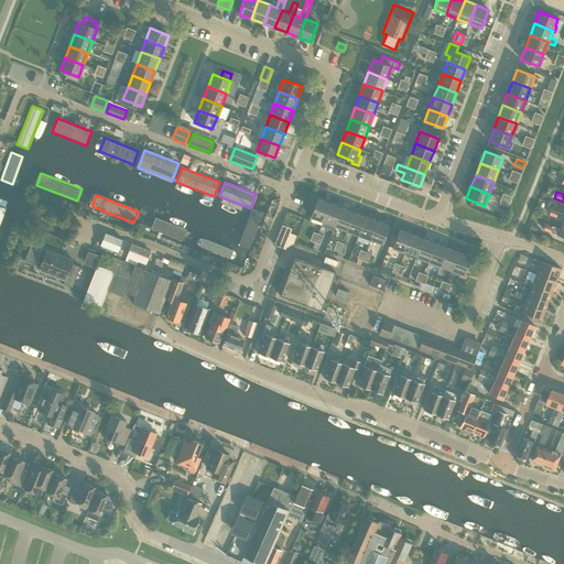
[(323,221),(329,203),(317,198),(311,217),(323,221)]
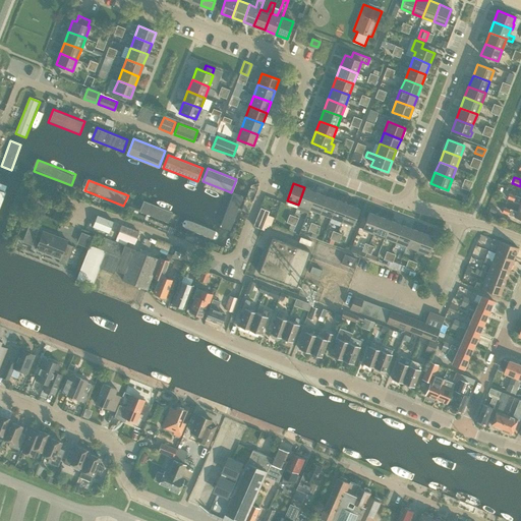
[(309,209),(315,191),(304,187),(298,205),(309,209)]
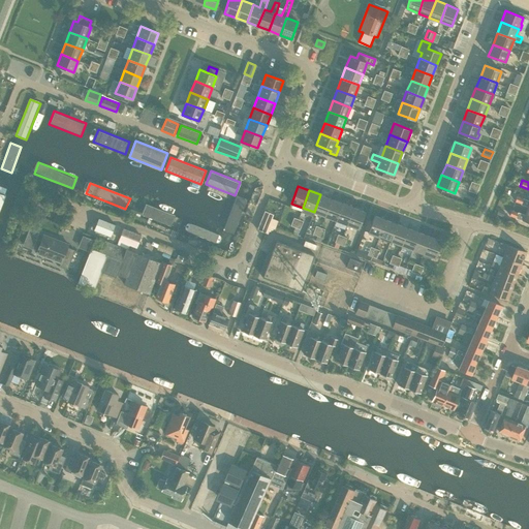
[(314,212),(324,216),(331,199),(320,194),(314,212)]
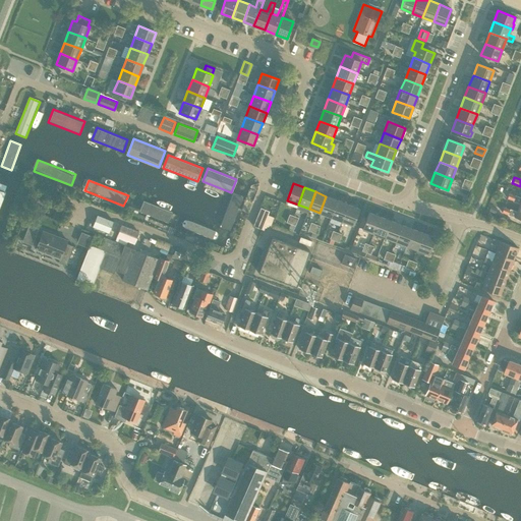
[(519,208),(520,208),(520,196),(520,197),(510,193),(508,198),(520,205),(519,208)]
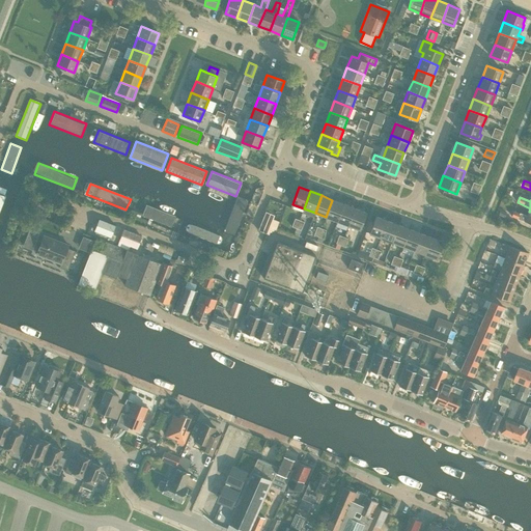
[(251,203),(238,198),(224,232),(238,238),(251,203)]
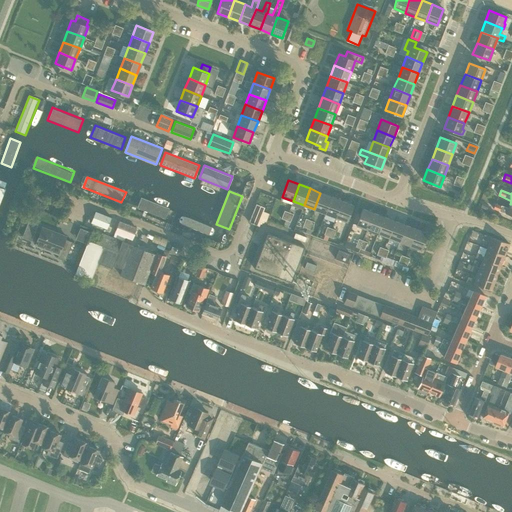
[(314,209),(325,213),(331,197),(320,193),(314,209)]
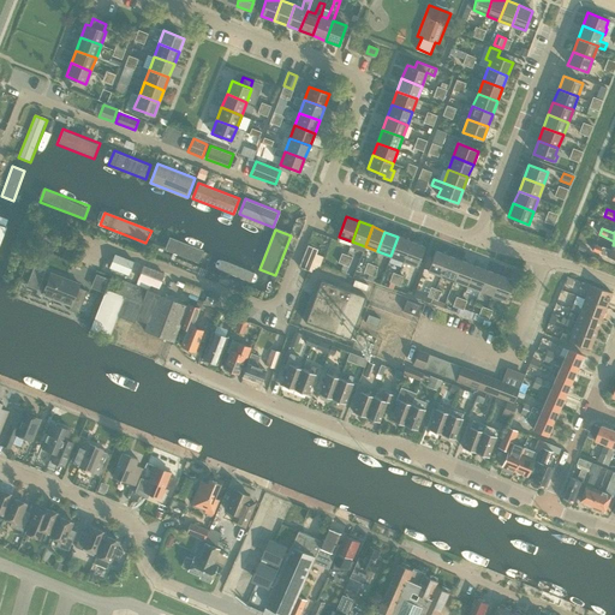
[(398,237),(390,256),(402,261),(411,242),(398,237)]
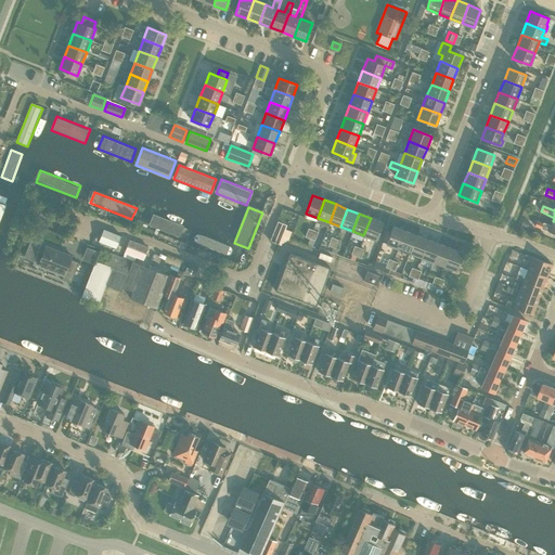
[(181,237),(183,230),(147,216),(144,223),(181,237)]
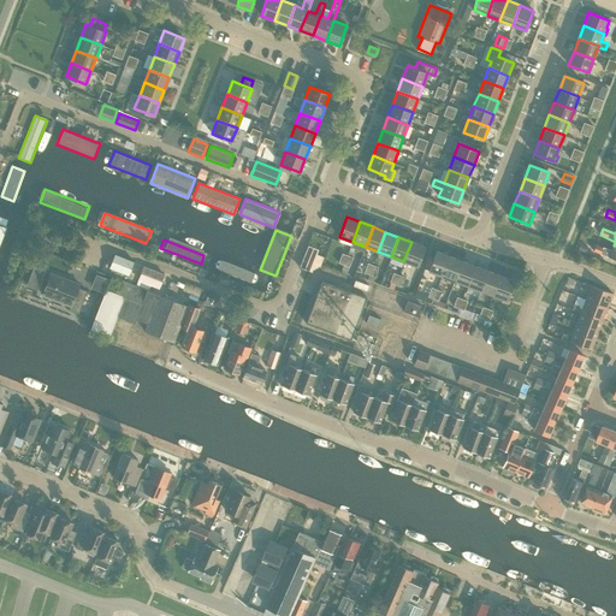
[(425,247),(412,242),(403,261),(418,266),(425,247)]
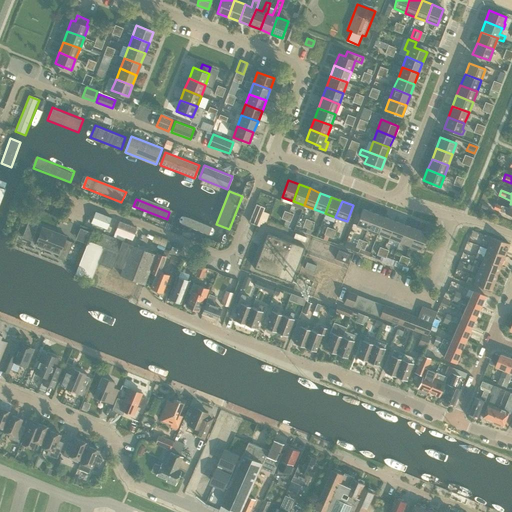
[(489,205),(480,201),(478,208),(487,211),(489,205)]
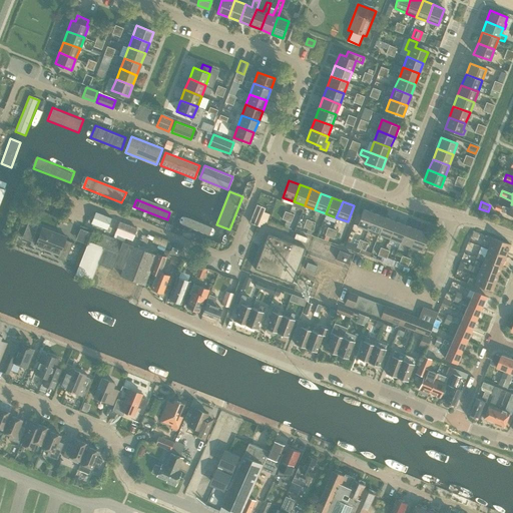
[(512,215),(512,204),(511,204),(510,208),(502,205),(502,206),(496,203),(494,208),(512,215)]
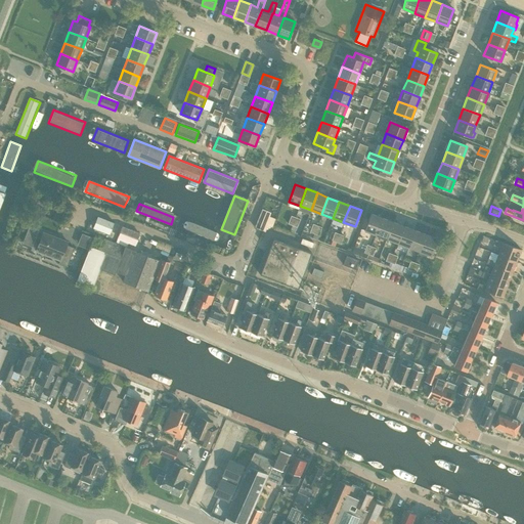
[(364,230),(376,234),(382,218),(370,213),(364,230)]
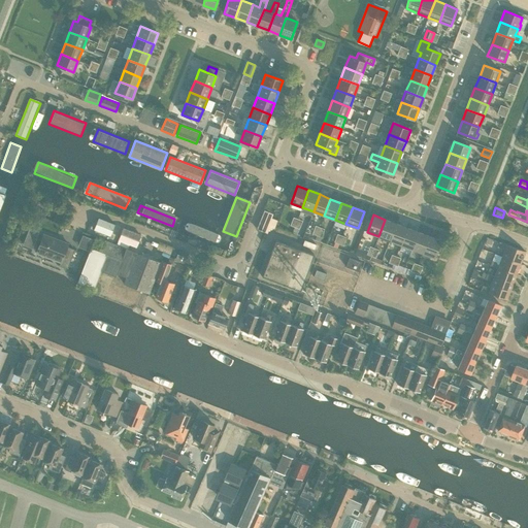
[(265,233),(270,219),(262,216),(256,229),(265,233)]
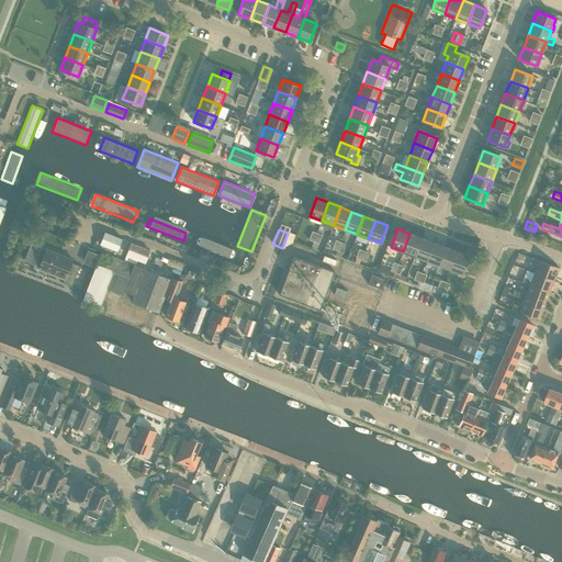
[(117,248),(121,238),(107,233),(102,242),(117,248)]
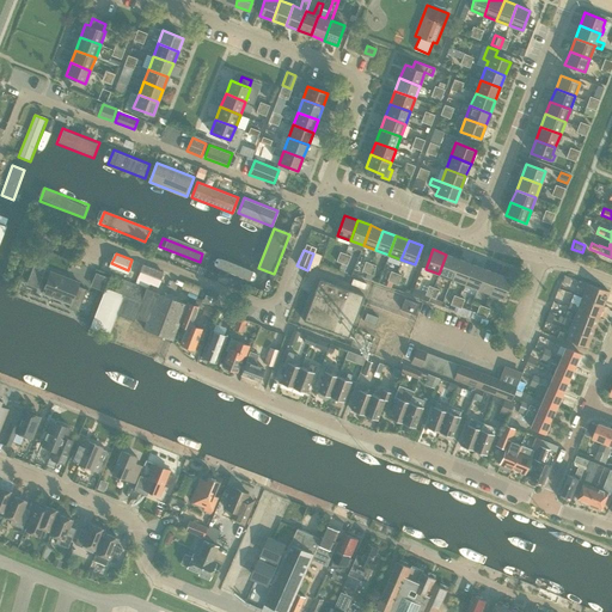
[(446,255),(439,274),(452,279),(459,259),(446,255)]
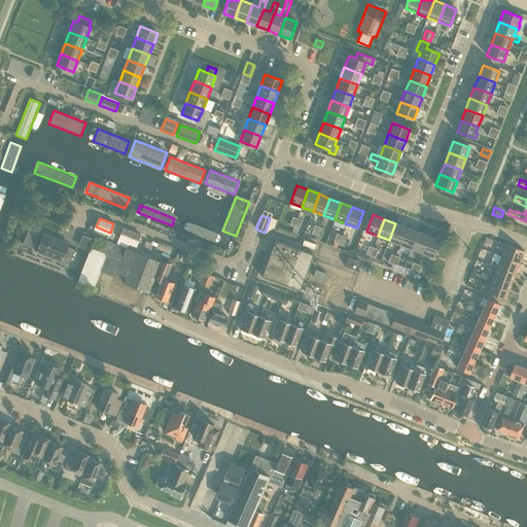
[(187,220),(183,230),(218,244),(222,234),(187,220)]
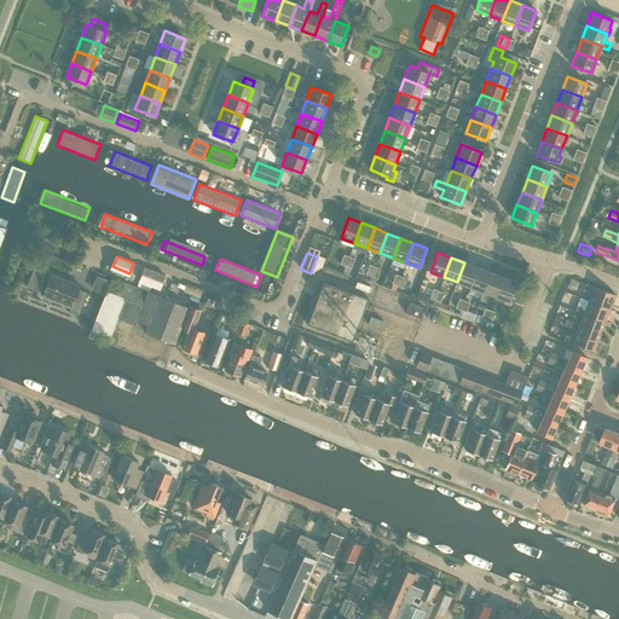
[(469,287),(478,267),(464,262),(457,282),(469,287)]
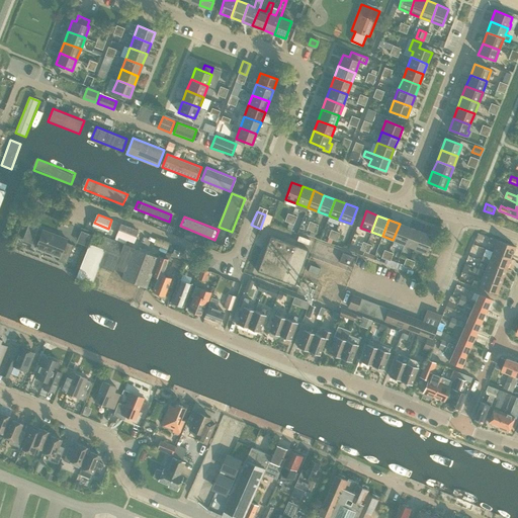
[(138,230),(120,224),(116,235),(133,242),(138,230)]
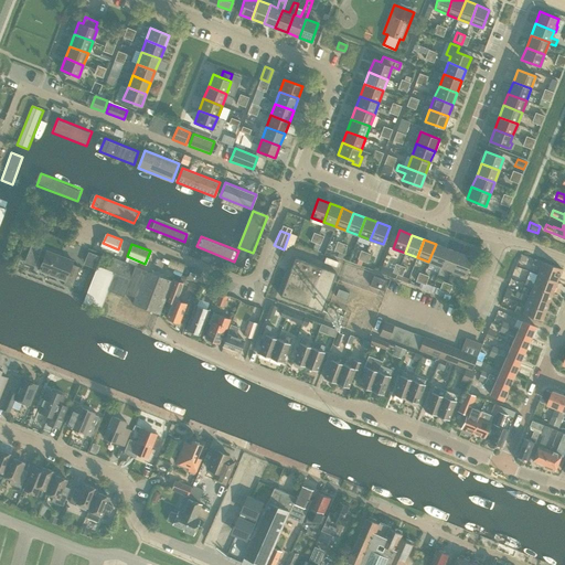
[(440,266),(447,248),(436,244),(428,262),(440,266)]
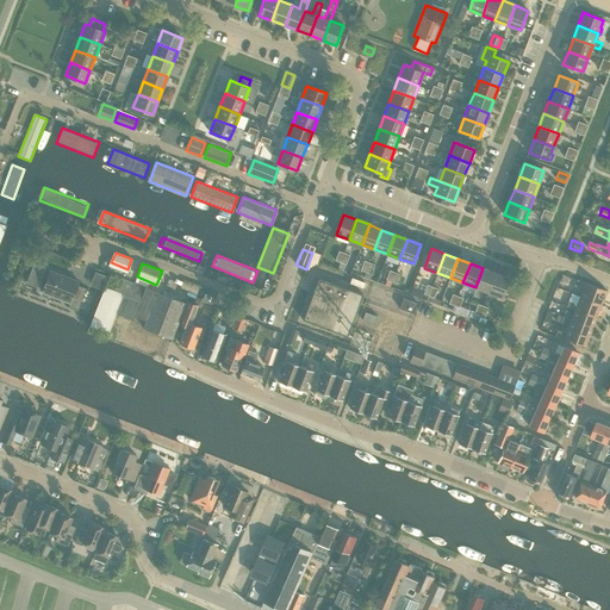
[(475,287),(489,293),(496,273),(483,268),(475,287)]
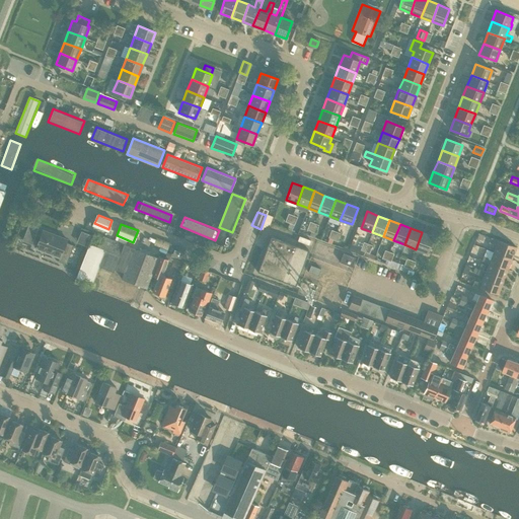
[(66,265),(67,260),(73,245),(66,242),(67,239),(43,229),(35,247),(59,257),(58,262),(66,265)]
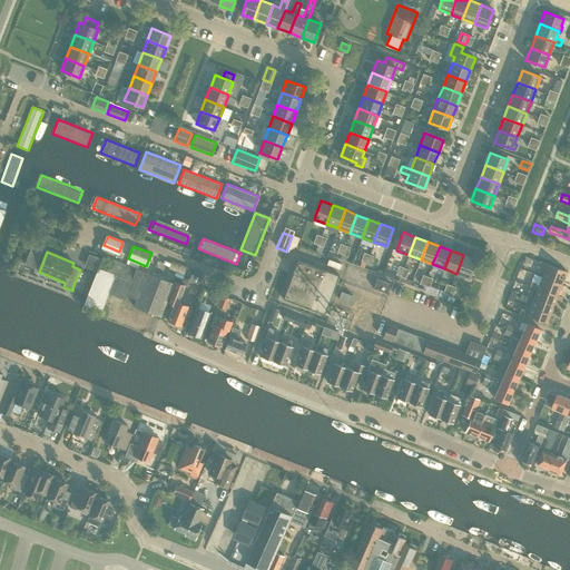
[(463,255),(457,274),(469,278),(475,259),(463,255)]
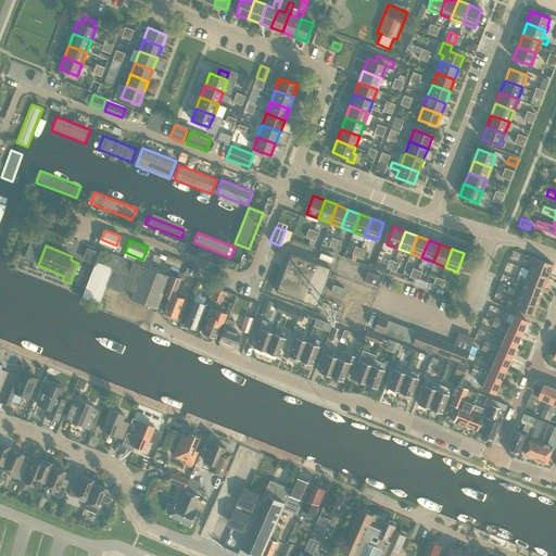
[(162,293),(169,277),(101,250),(96,262),(96,261),(81,297),(99,304),(106,286),(122,291),(123,288),(133,291),(130,299),(156,308),(162,295),(162,293)]
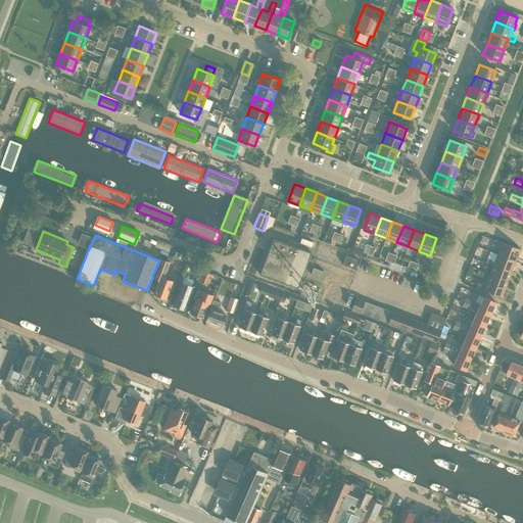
[(172,243),(157,238),(152,252),(167,257),(172,243)]
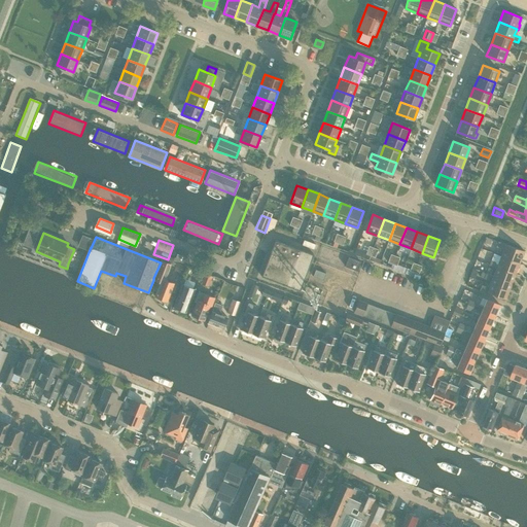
[(275,240),(261,276),(301,291),(315,254),(275,240)]
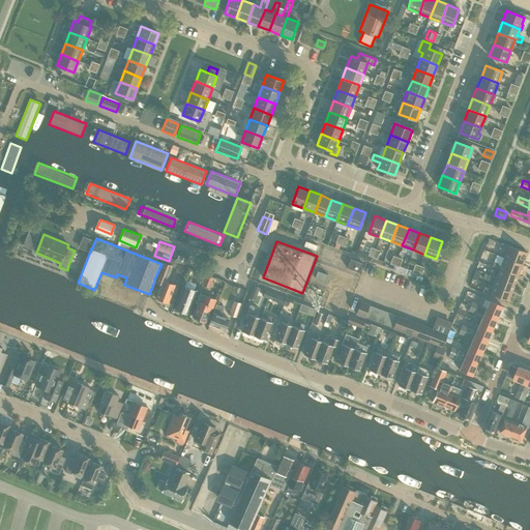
[(501,242),(499,247),(503,249),(505,248),(507,248),(504,257),(523,264),(527,252),(501,242)]
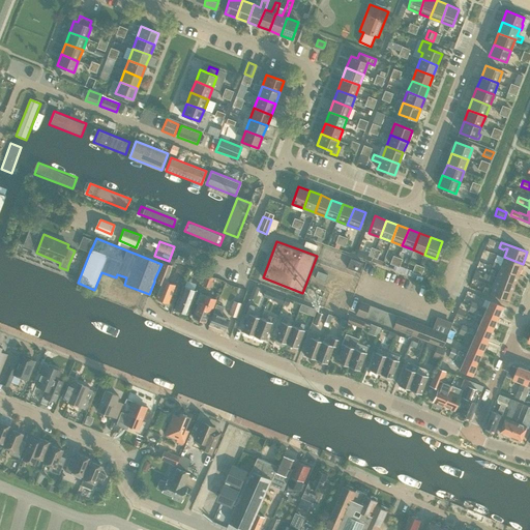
[(189,255),(179,251),(176,259),(186,263),(189,255)]
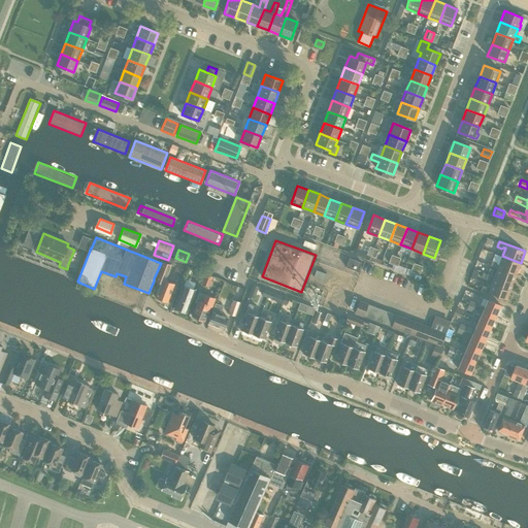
[(398,264),(400,258),(392,255),(388,263),(397,266),(398,264)]
